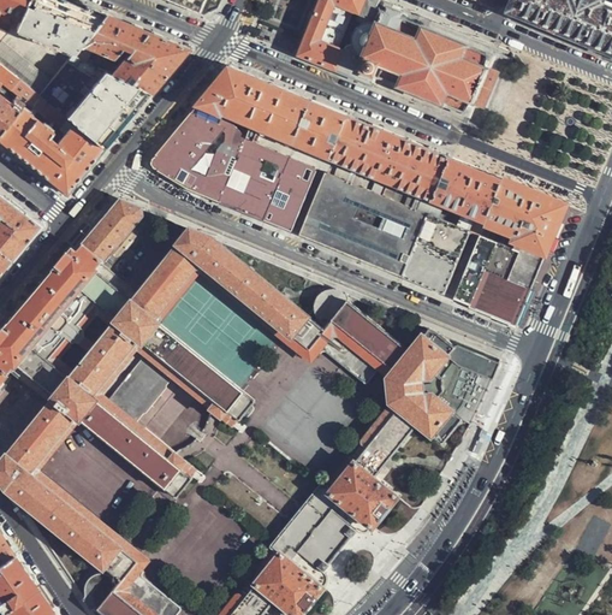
[(17,18),(25,0),(0,0),(0,39),(5,33),(0,30),(0,18),(5,21),(7,15),(17,18)]
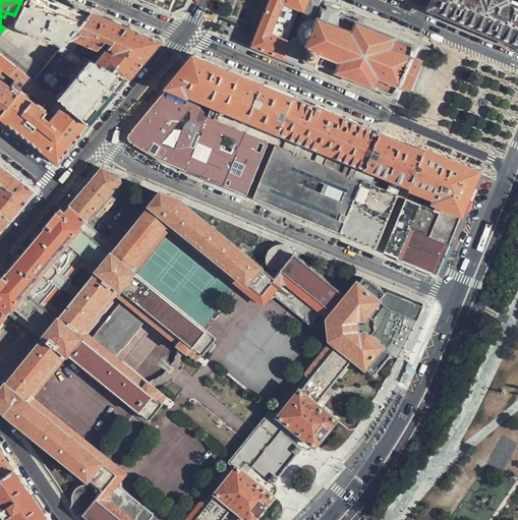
[(59,46),(85,12),(57,0),(55,5),(44,0),(43,0),(21,0),(14,15),(10,23),(59,46)]
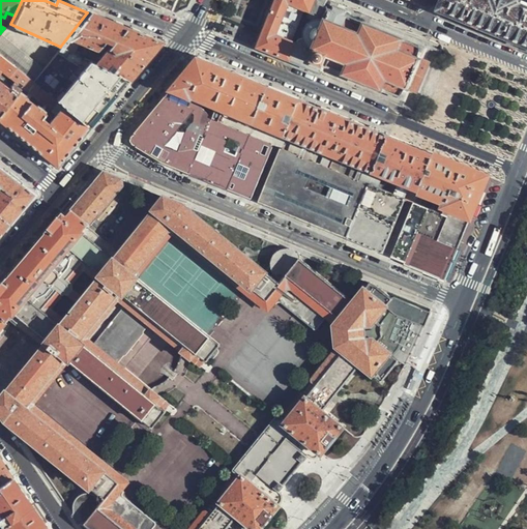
[(172,0),(139,0),(168,11),(172,0)]
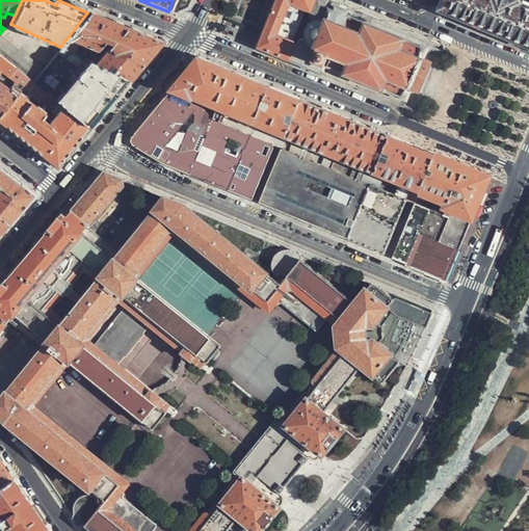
[(274,0),(268,17),(255,50),(307,71),(318,75),(321,67),(302,58),(307,48),(305,45),(302,41),(299,40),(297,40),(295,43),(290,41),(293,34),(303,11),(308,14),(307,17),(308,18),(310,19),(312,18),(316,17),(319,17),(323,6),(325,0),(274,0)]
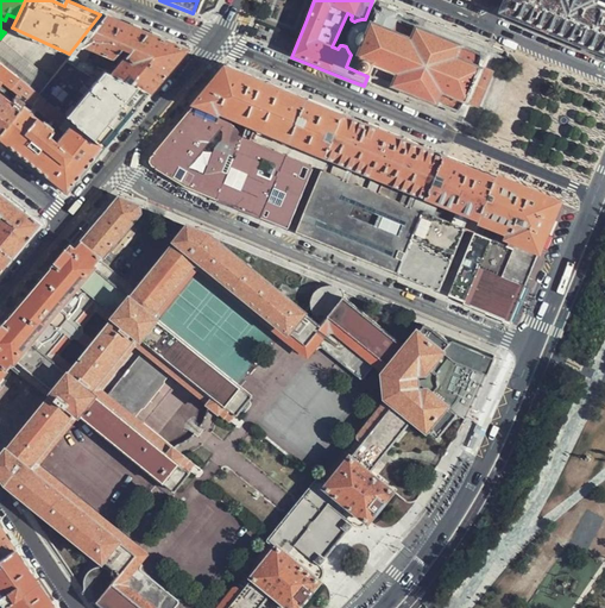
[(604,10),(594,6),(597,0),(503,0),(504,1),(498,12),(558,37),(604,56),(604,10)]
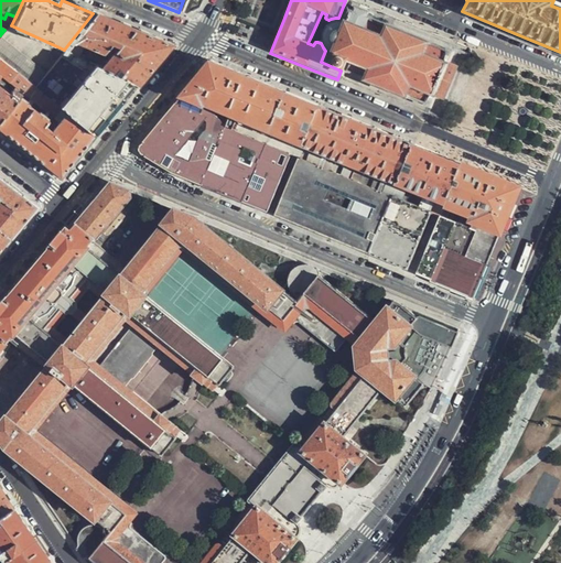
[(321,62),(341,71),(383,88),(428,107),(450,53),(364,15),(365,13),(353,8),(352,11),(343,7),(338,18),(335,18),(331,19),(328,20),(325,23),(322,29),(320,34),(320,38),(320,42),(321,43),(323,47),(325,51),(321,62)]
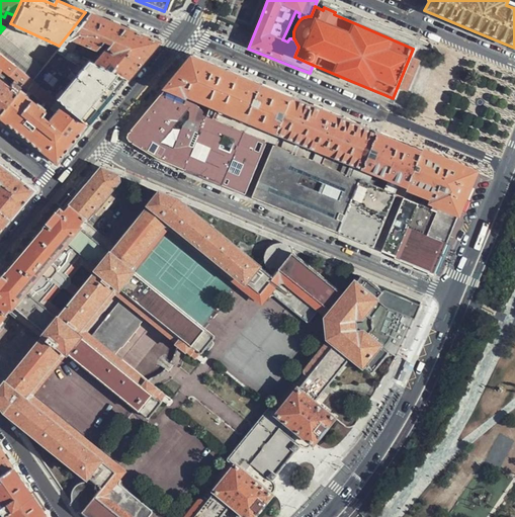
[(155,41),(85,12),(59,46),(57,49),(72,55),(73,52),(70,51),(74,42),(98,54),(92,64),(124,78),(137,63),(155,41)]
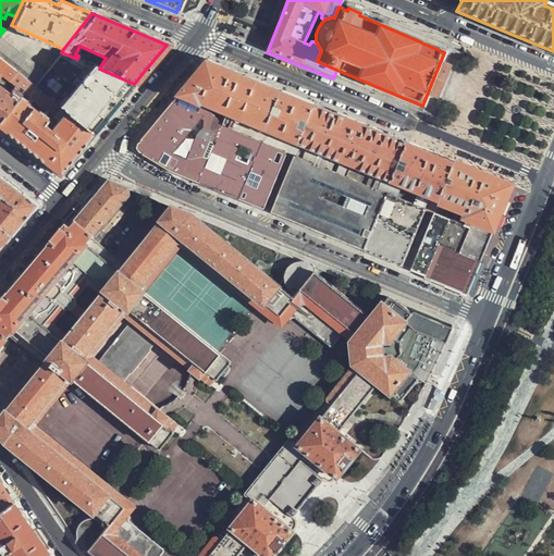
[(0,116),(16,97),(28,84),(0,60),(0,116)]
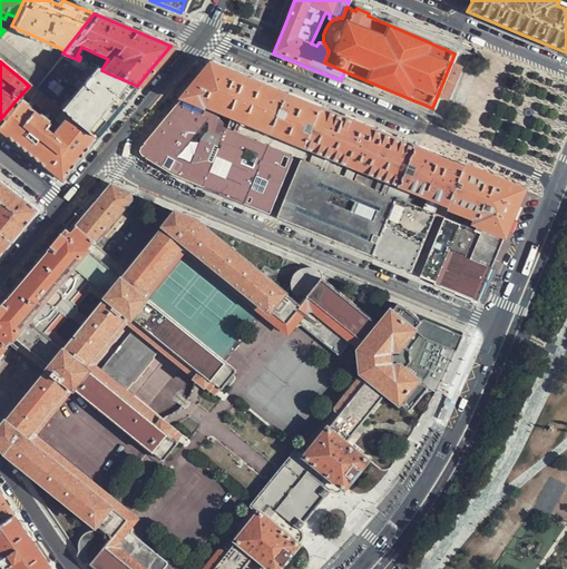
[(214,120),(225,128),(236,130),(240,121),(267,133),(284,92),(254,80),(211,62),(181,98),(203,114),(205,108),(216,115),(214,120)]
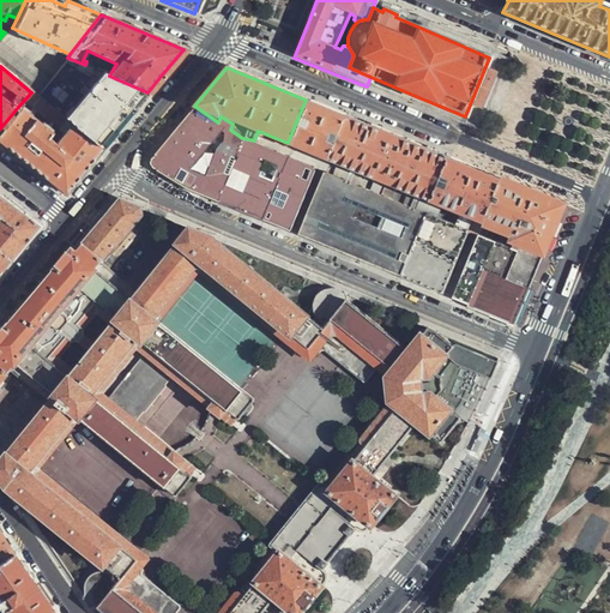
[(125,120),(148,92),(109,76),(96,71),(59,114),(70,124),(102,148),(125,120)]
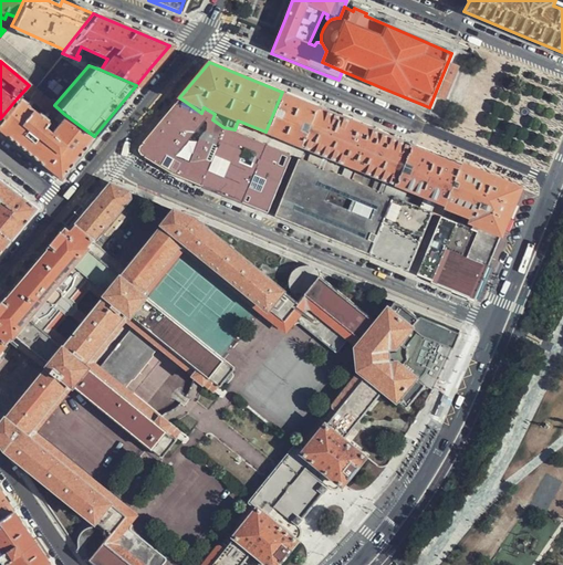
[(313,105),(282,92),(266,132),(303,147),(320,107),(313,105)]
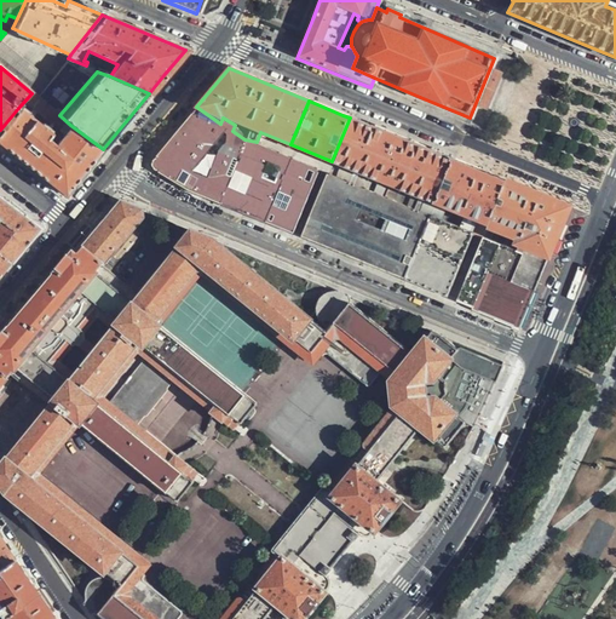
[(240,152),(245,139),(232,131),(220,124),(196,107),(161,149),(154,159),(155,161),(150,161),(148,164),(149,166),(150,168),(186,191),(202,198),(218,205),(240,152)]
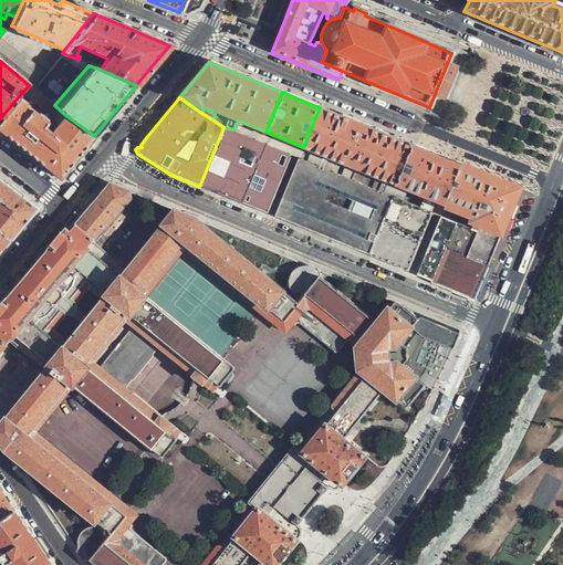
[(17,98),(0,118),(0,132),(8,138),(59,178),(74,159),(94,136),(64,114),(49,133),(42,127),(45,123),(17,98)]
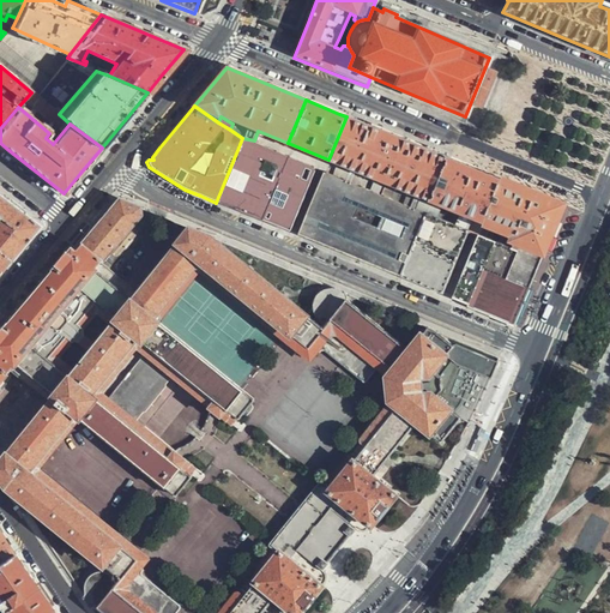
[(322,173),(296,235),(299,236),(348,256),(398,276),(448,158),(416,145),(346,116),(328,160),(373,176),(386,182),(380,196),(368,191),(322,173)]
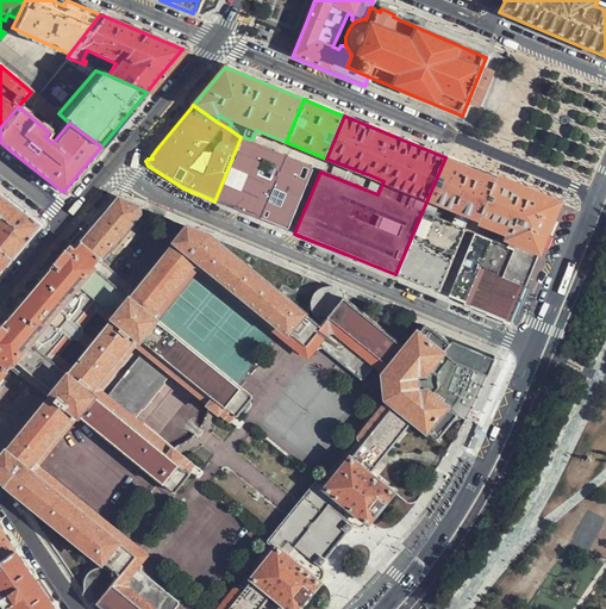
[(252,140),(241,137),(236,149),(214,202),(250,216),(286,230),(311,169),(310,167),(254,144),(254,143),(251,141),(252,140)]
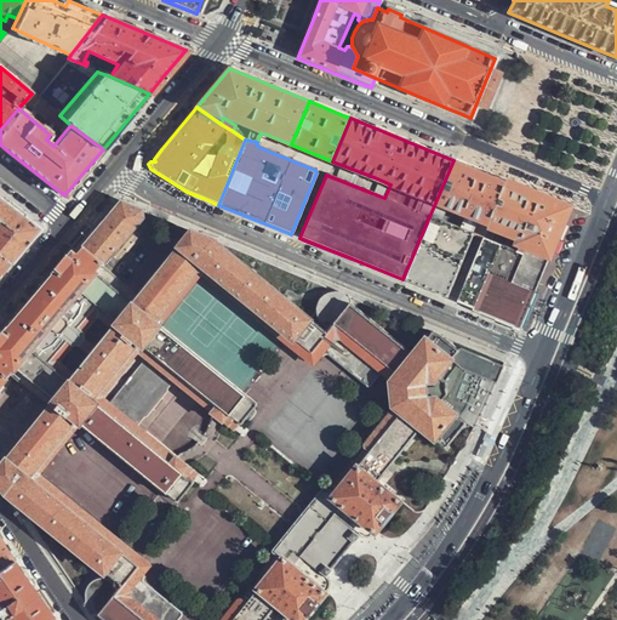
[(480,171),(453,160),(403,279),(418,286),(445,297),(470,233),(483,238),(487,222),(504,182),(480,171)]
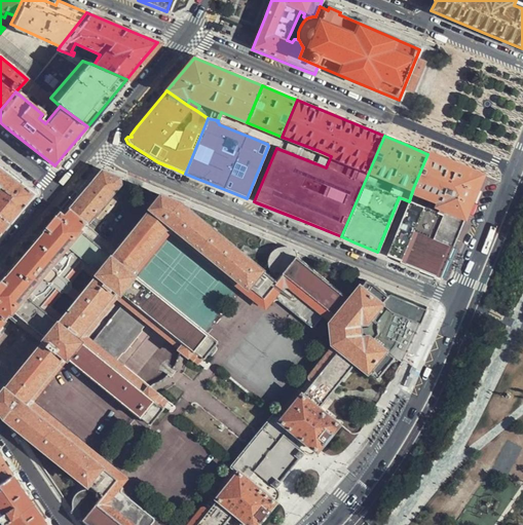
[(331,156),(320,151),(315,163),(326,167),(331,156)]
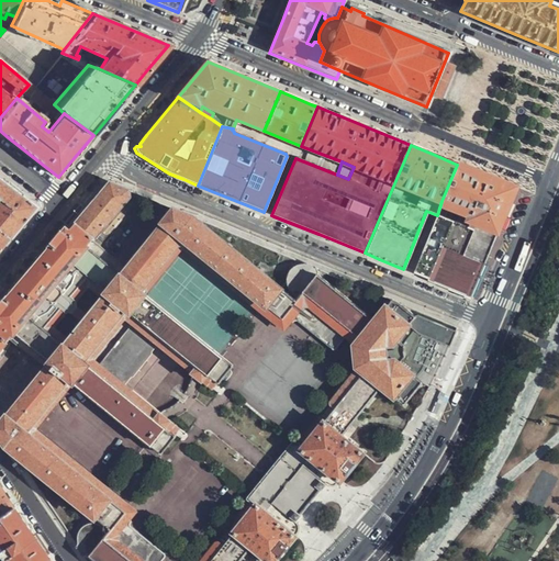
[(480,174),(457,165),(442,201),(462,210),(457,223),(466,226),(488,177),(480,174)]
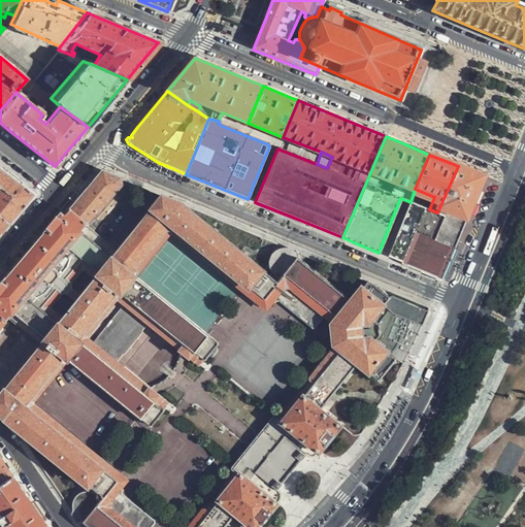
[(484,176),(458,166),(437,212),(428,236),(453,248),(463,225),(484,176)]
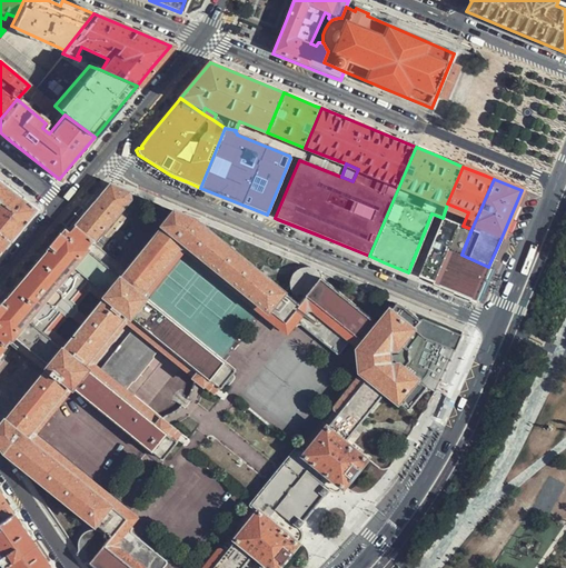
[(0,182),(0,233),(8,240),(21,225),(35,209),(0,182)]
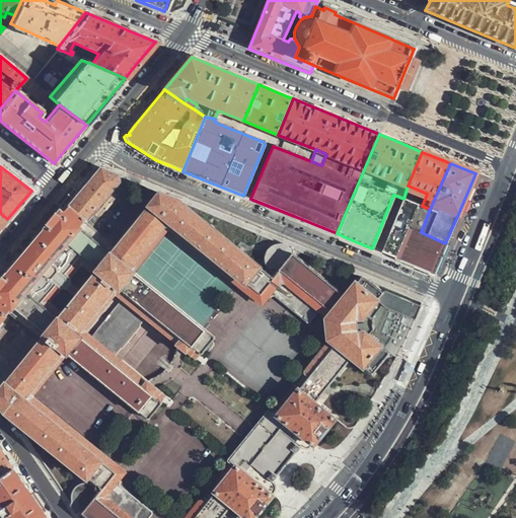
[(0,321),(7,313),(11,308),(45,336),(41,341),(0,389),(0,404),(6,413),(14,421),(92,484),(89,487),(97,494),(107,481),(113,474),(20,397),(60,349),(146,420),(160,403),(108,360),(147,312),(199,355),(212,339),(199,327),(127,268),(166,218),(241,278),(260,292),(265,286),(272,278),(179,202),(160,194),(117,247),(111,253),(79,227),(85,221),(118,181),(116,175),(101,169),(62,216),(59,213),(0,282),(0,321)]
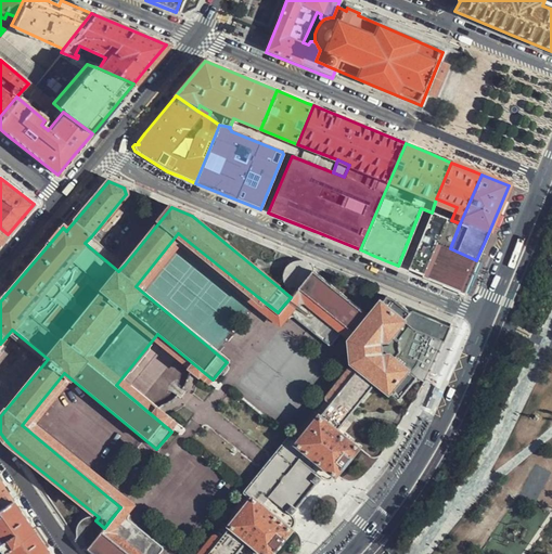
[(451,220),(432,213),(408,270),(415,272),(422,275),(421,279),(462,295),(476,260),(450,248),(460,223),(451,220)]
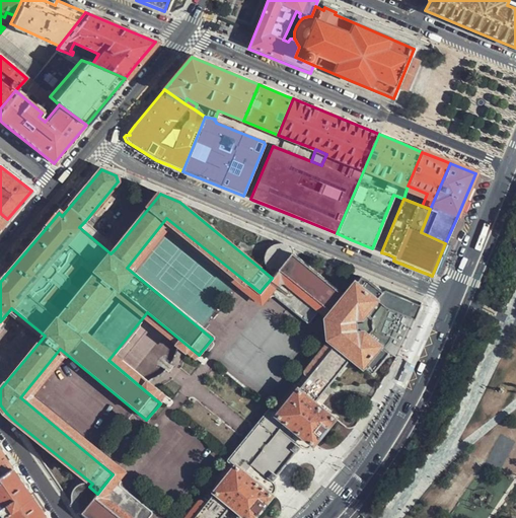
[(111,253),(117,247),(85,221),(79,227),(111,253)]
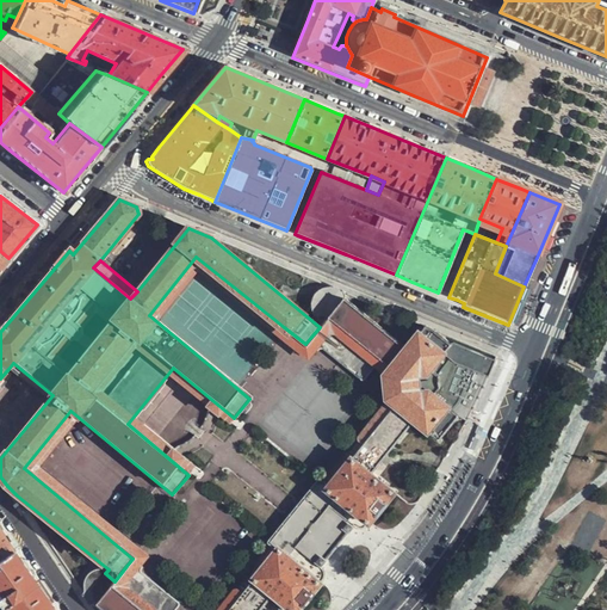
[(457,418),(463,423),(491,362),(450,343),(446,344),(421,328),(404,349),(342,299),(328,316),(377,356),(389,367),(383,374),(386,399),(395,405),(326,487),(335,494),(287,550),(280,544),(227,609),(141,609),(111,586),(95,605),(100,609),(255,609),(270,593),(278,599),(276,603),(276,607),(277,609),(291,609),(293,609),(320,581),(319,580),(320,578),(321,573),(321,567),(327,559),(326,558),(347,531),(348,533),(353,527),(360,525),(365,524),(367,522),(370,523),(395,493),(377,478),(371,473),(386,455),(415,421),(438,441),(457,418)]
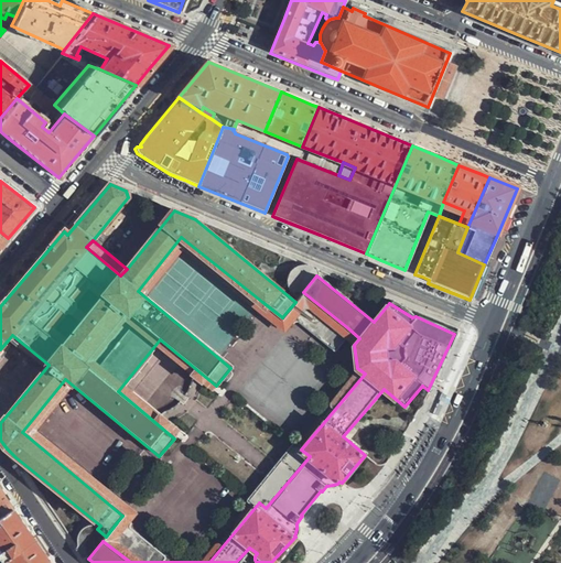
[(348,328),(303,292),(295,302),(288,311),(333,347),(348,328)]
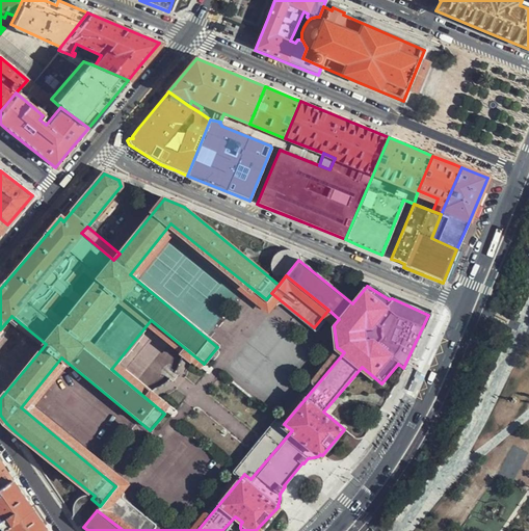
[(11,316),(7,321),(42,349),(46,344),(11,316)]
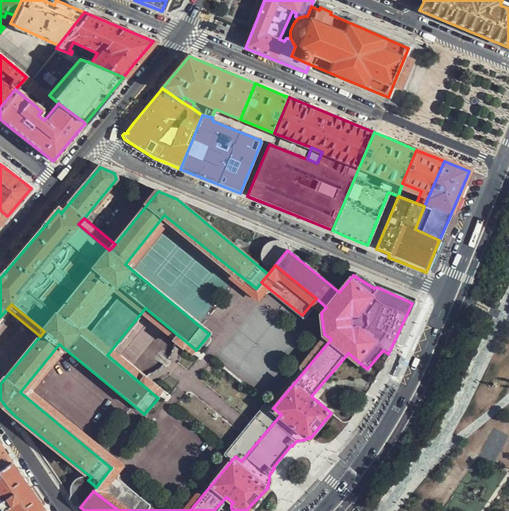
[(281,414),(273,408),(267,403),(250,424),(239,436),(228,450),(235,456),(241,461),(281,414)]
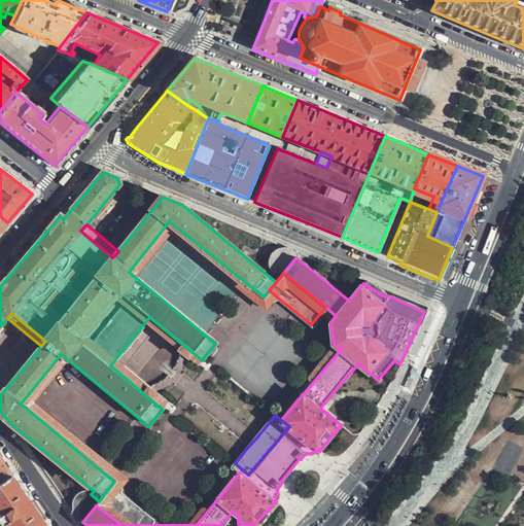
[(0,482),(10,475),(0,459),(0,482)]
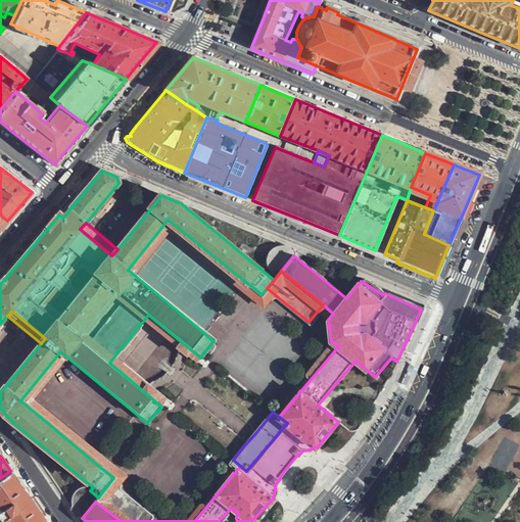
[(37,521),(42,518),(26,494),(10,471),(0,478),(0,521),(37,521)]
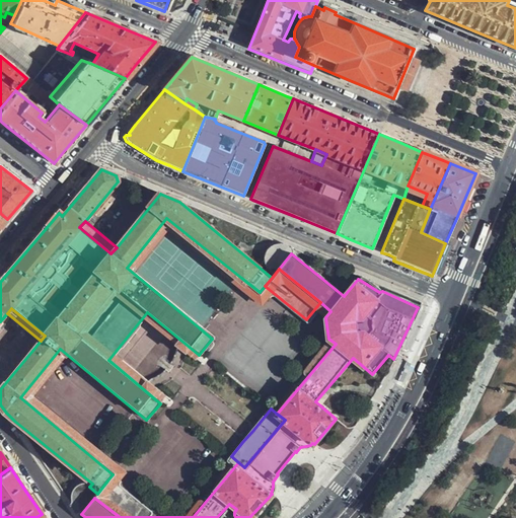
[(107,481),(97,494),(94,498),(120,517),(145,517),(148,515),(107,481)]
